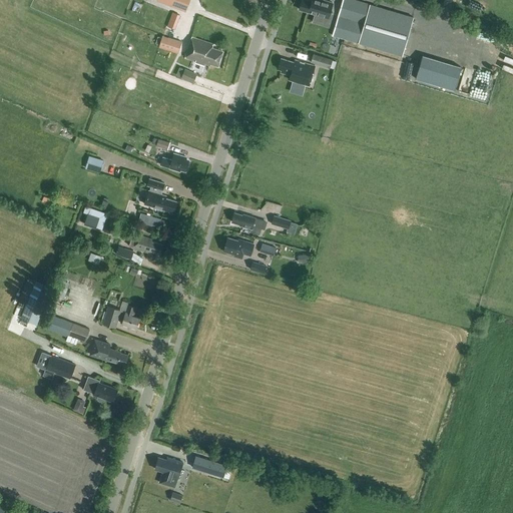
[(189,0),(156,0),(185,11),(189,0)]
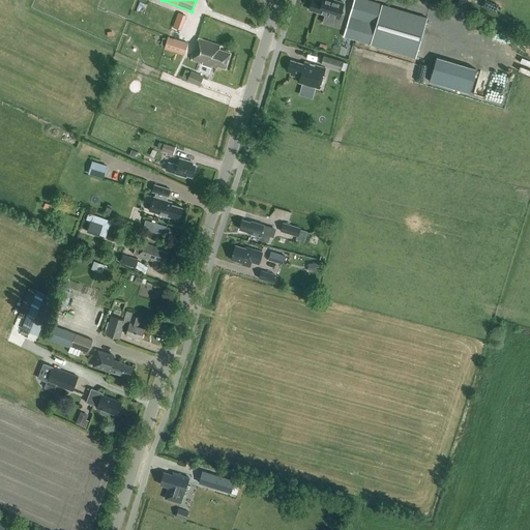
[(311,0),(308,9),(326,15),(326,13),(332,16),(332,17),(339,19),(344,2),(336,0),(336,2),(330,0),(311,0)]
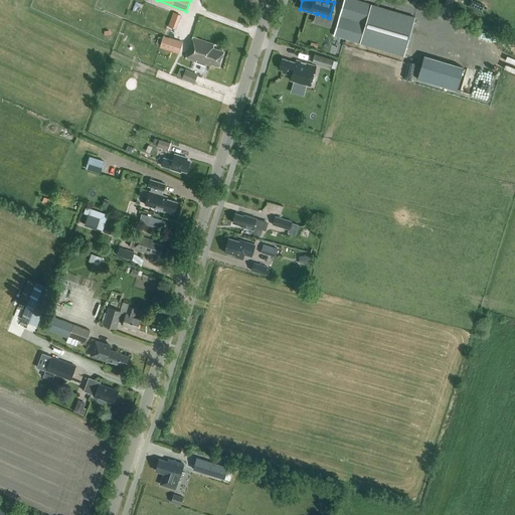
[(403,56),(414,17),(356,0),(344,0),(334,35),(403,56)]
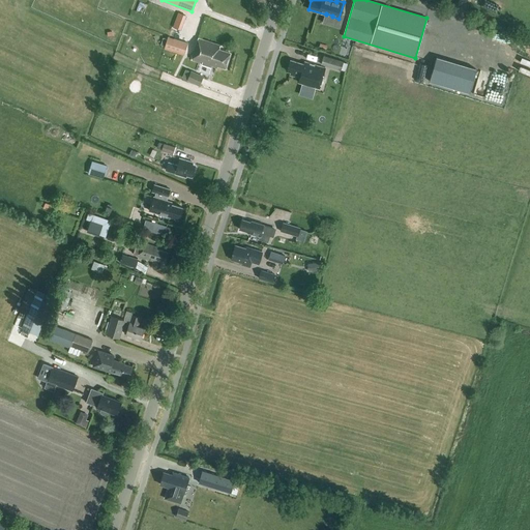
[(181,29),(187,15),(178,11),(173,26),(181,29)]
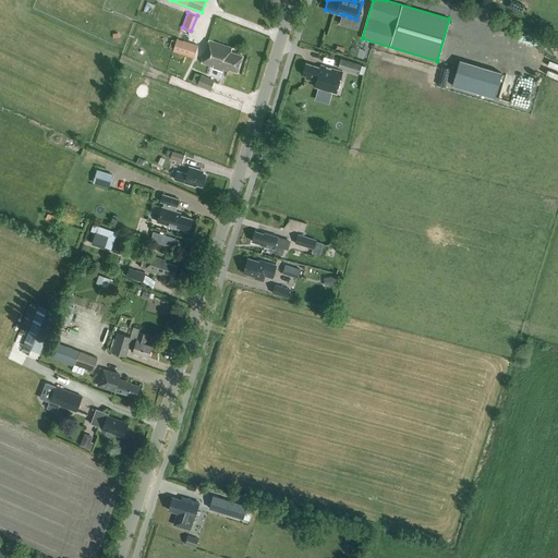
[(194,57),(197,45),(178,38),(173,50),(194,57)]
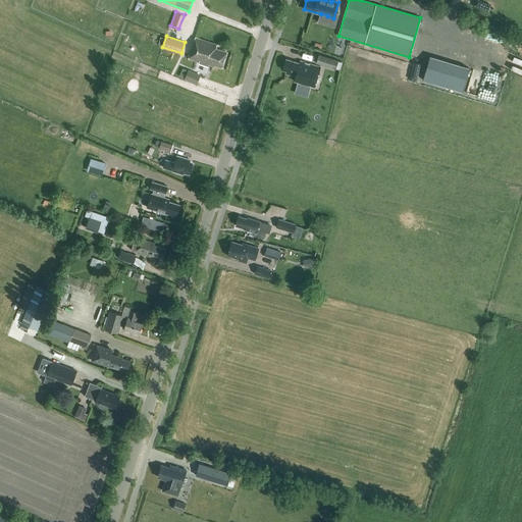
[(221,67),(226,52),(218,50),(218,49),(215,49),(217,45),(195,38),(188,58),(208,65),(209,63),(221,67)]
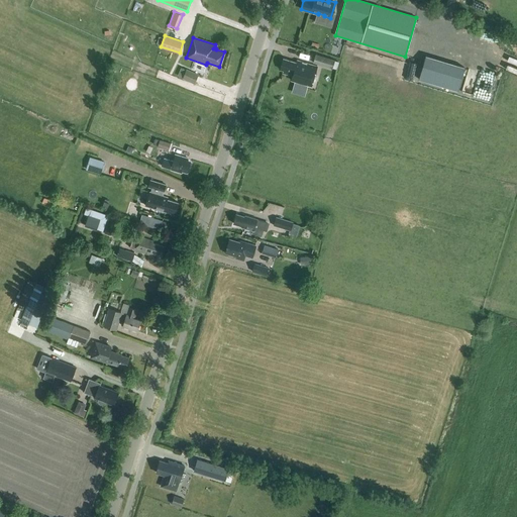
[(332,68),(334,61),(315,55),(313,62),(332,68)]
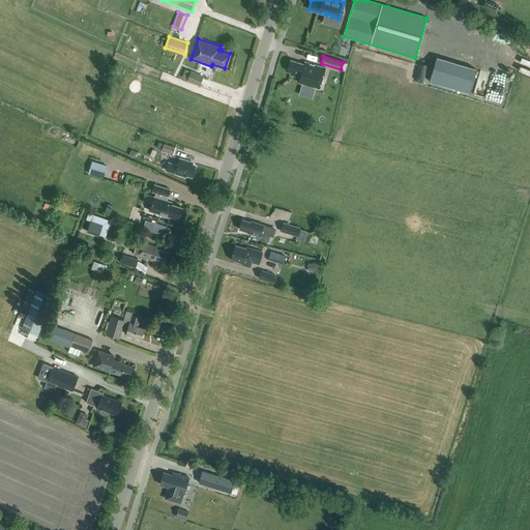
[(475,69),(436,57),(429,81),(469,93),(475,69)]
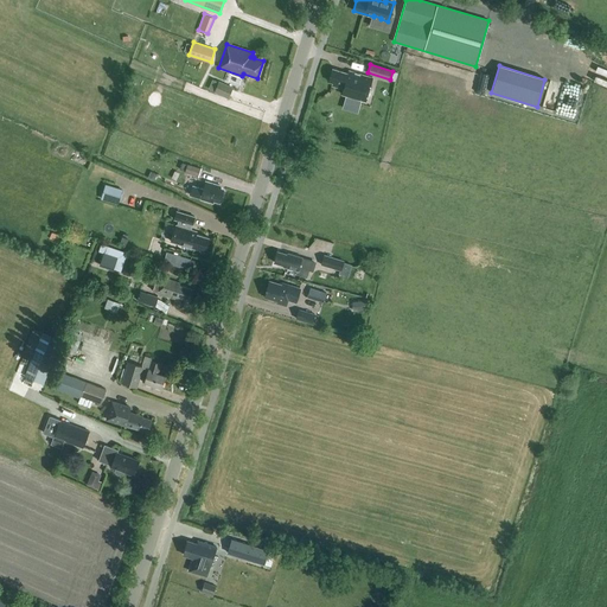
[(333,69),(330,82),(333,83),(332,85),(344,89),(342,94),(365,101),(372,77),(349,70),(349,74),(333,69)]
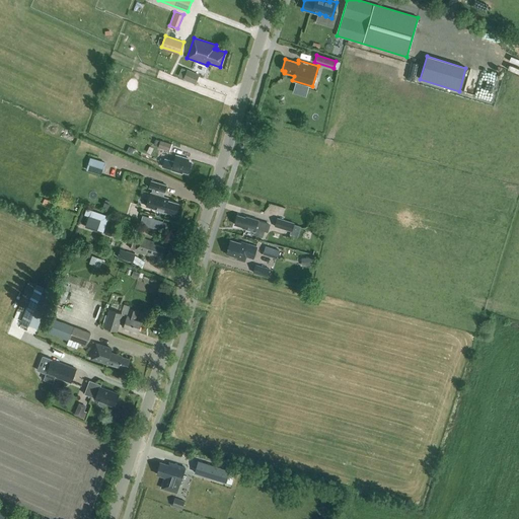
[(196,83),(200,74),(188,69),(183,77),(196,83)]
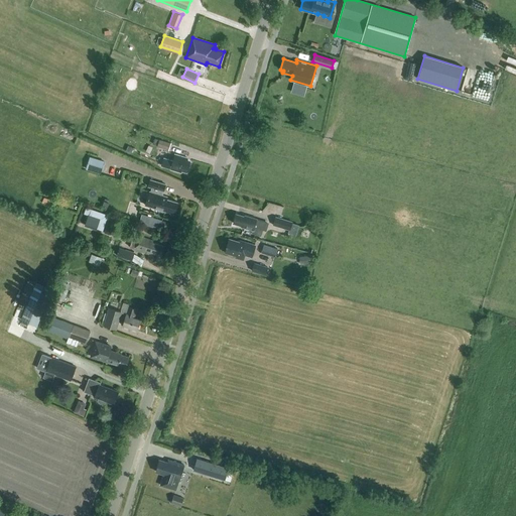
[(159,139),(154,138),(153,143),(157,144),(157,146),(169,150),(171,142),(159,138),(159,139)]
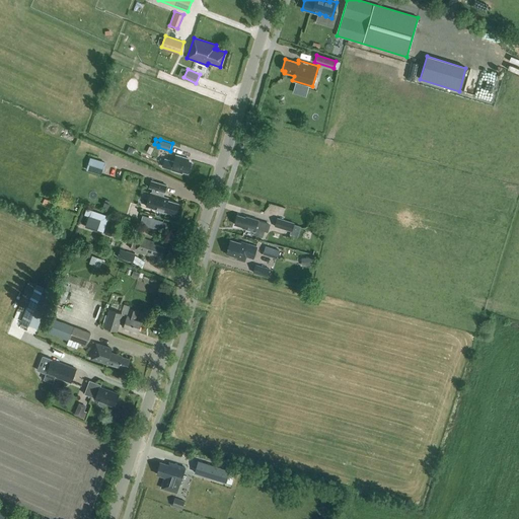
[(191,162),(188,162),(189,159),(176,155),(174,162),(164,159),(162,167),(172,169),(171,170),(182,173),(182,171),(188,172),(191,162)]
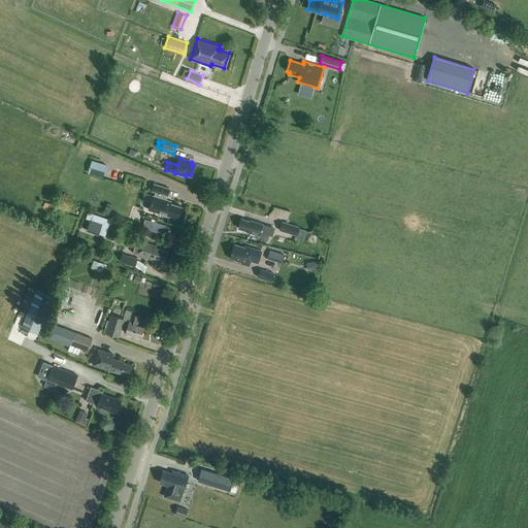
[(106,164),(95,161),(91,173),(103,177),(106,164)]
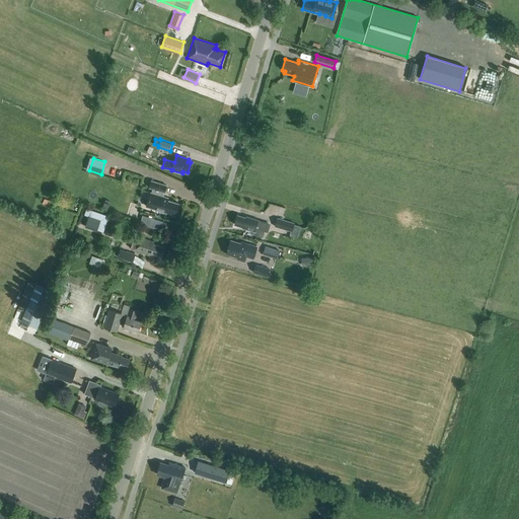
[(164,193),(166,186),(151,180),(149,188),(153,189),(151,193),(150,193),(146,206),(174,215),(178,203),(167,200),(168,198),(162,196),(163,193),(164,193)]
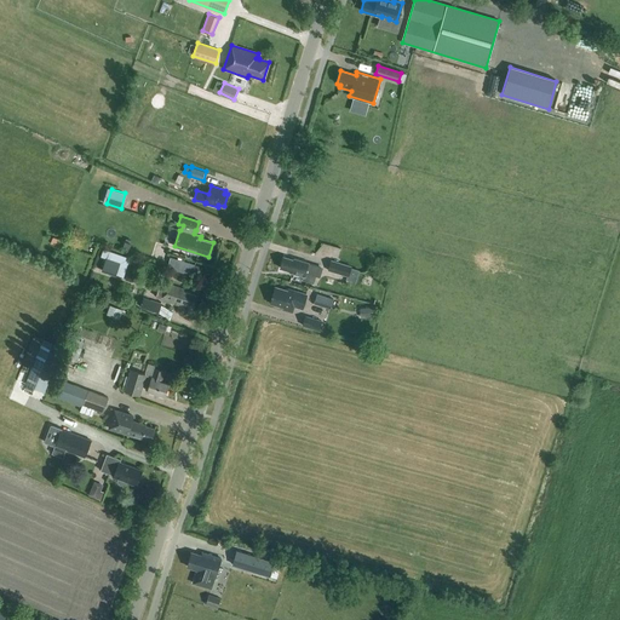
[(101,257),(105,258),(102,271),(115,276),(116,275),(124,277),(130,258),(103,248),(101,257)]
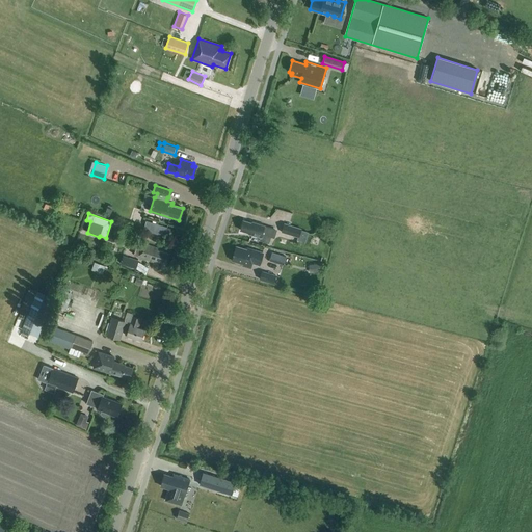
[(251,222),(243,220),(240,230),(248,233),(248,234),(253,235),(254,236),(256,237),(257,236),(260,237),(259,240),(269,243),(271,236),(275,237),(277,230),(264,225),(253,221),(251,222)]
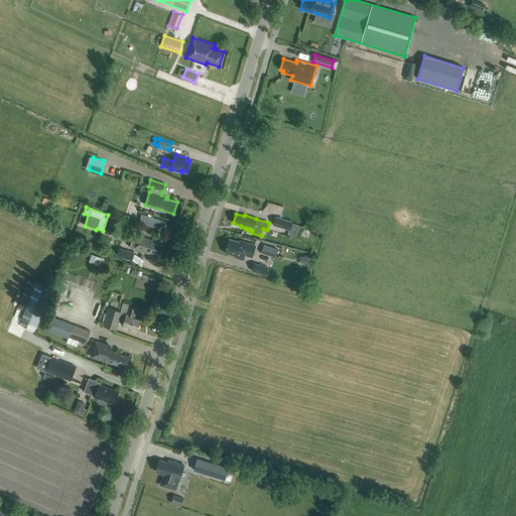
[(296,235),(299,224),(292,222),(292,221),(276,216),(274,225),(289,230),(288,232),(296,235)]
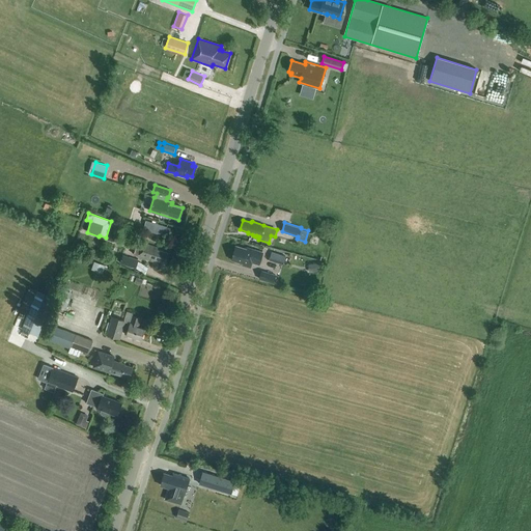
[(165,262),(168,253),(157,250),(158,248),(142,243),(138,256),(154,261),(152,266),(152,268),(154,270),(156,270),(159,270),(160,268),(161,263),(162,263),(163,261),(165,262)]
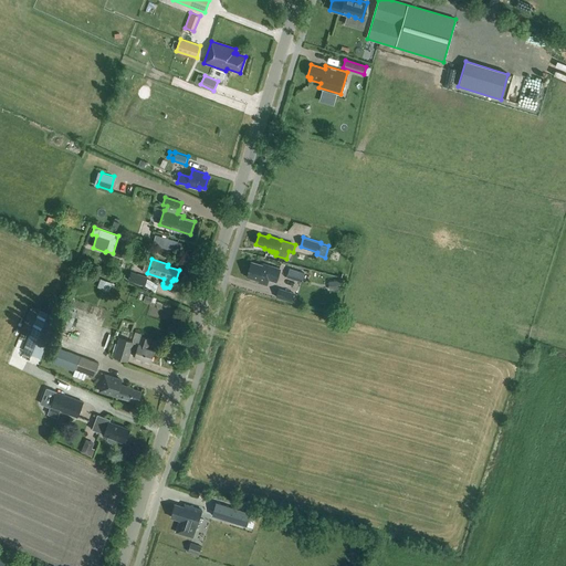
[(263,265),(251,262),(247,276),(259,281),(258,282),(266,285),(269,279),(278,282),(281,269),(263,264),(263,265)]
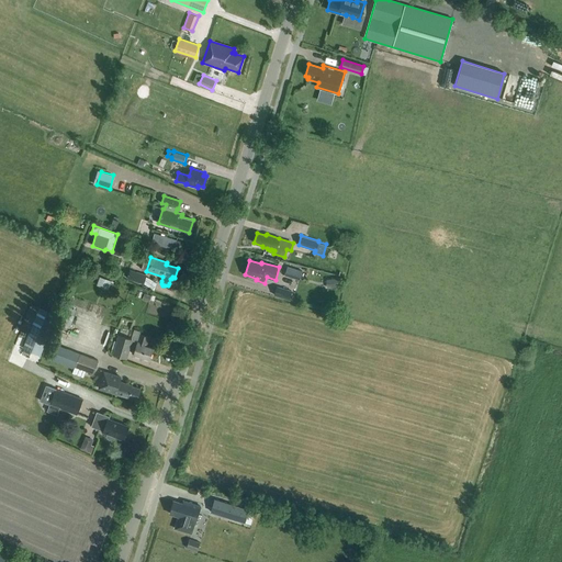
[(287,266),(285,274),(301,278),(302,268),(287,266)]
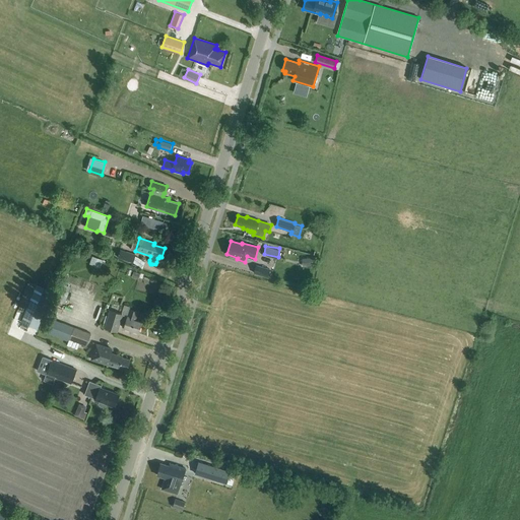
[(132,262),(135,255),(120,250),(118,258),(132,262)]
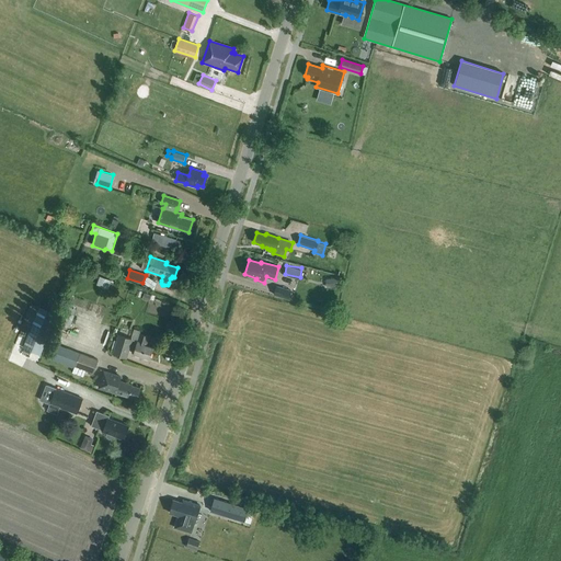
[(96,285),(107,289),(111,281),(100,276),(96,285)]
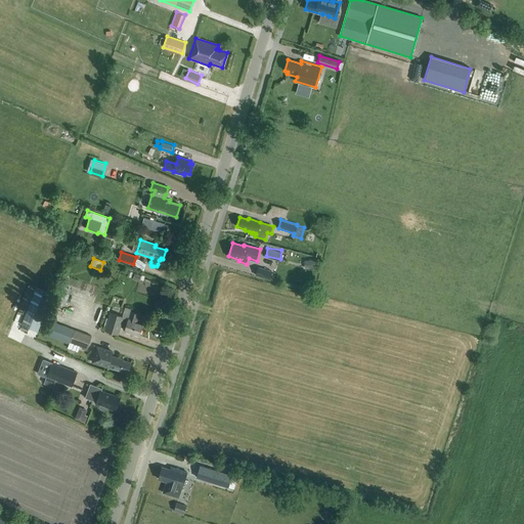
[(315,267),(315,259),(304,260),(305,268),(315,267)]
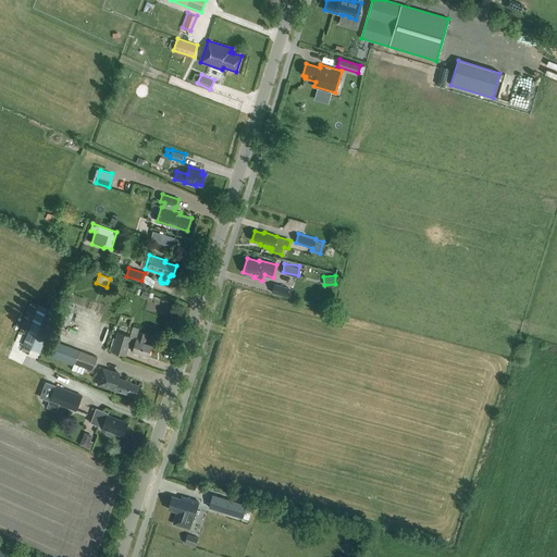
[(289,288),(274,283),(272,293),(286,297),(289,288)]
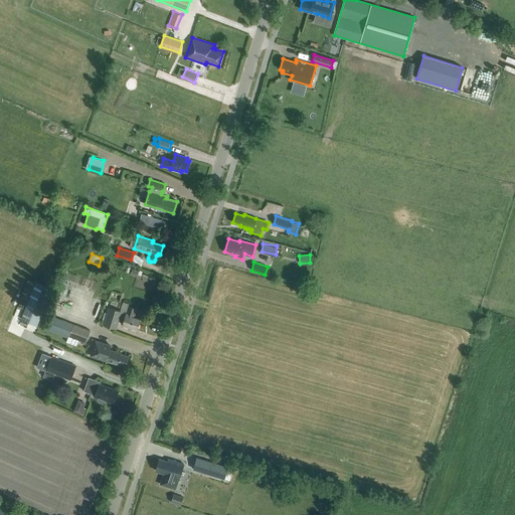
[(66,294),(70,283),(61,280),(57,290),(66,294)]
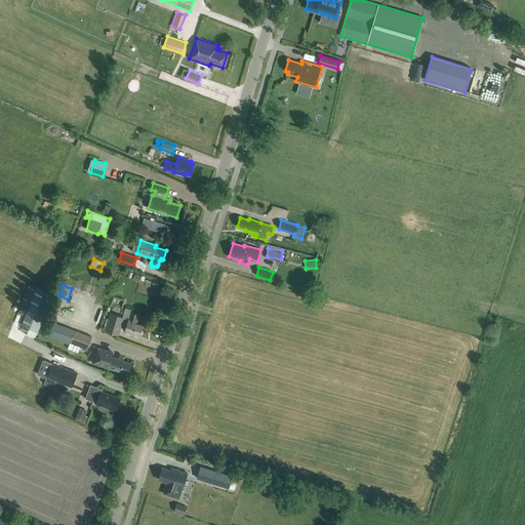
[(36,287),(22,325),(38,332),(53,293),(36,287)]
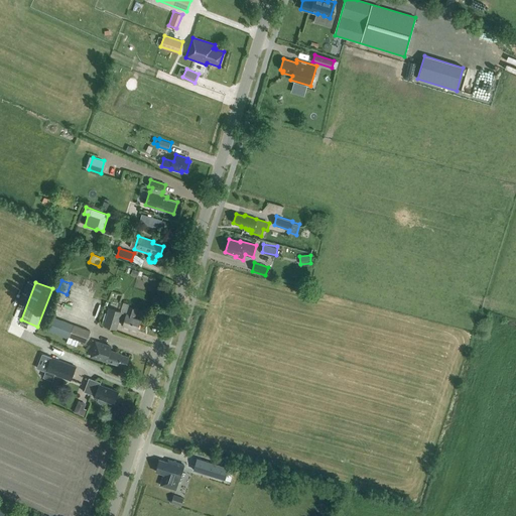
[(134,317),(137,309),(128,306),(126,313),(121,312),(121,311),(109,307),(103,326),(116,330),(118,321),(123,323),(122,326),(137,330),(140,319),(134,317)]
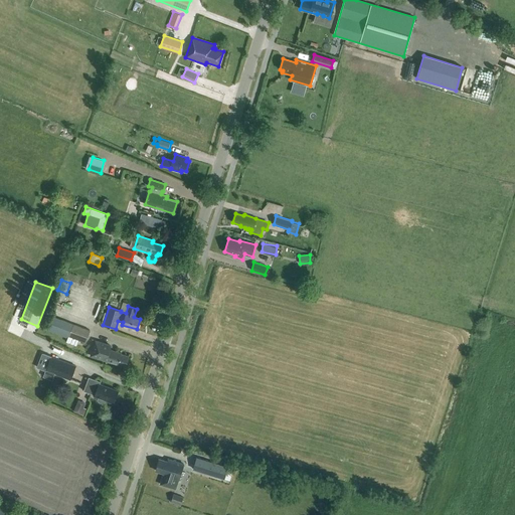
[(83,345),(90,330),(49,316),(44,331),(83,345)]
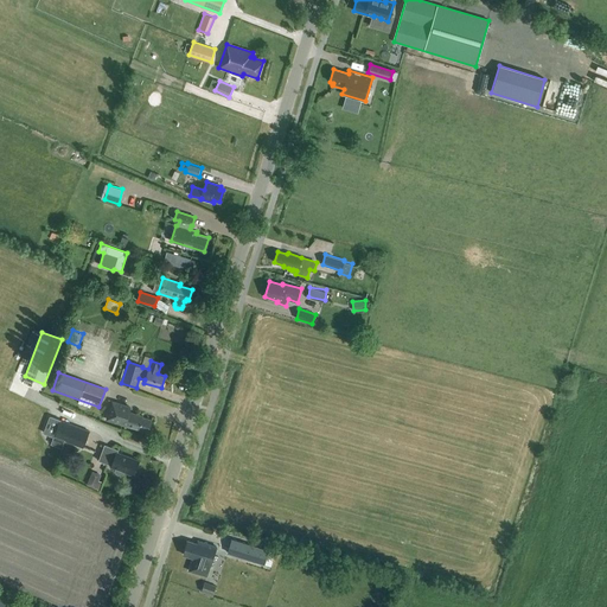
[(148,432),(151,420),(142,417),(144,416),(129,411),(131,408),(113,402),(107,420),(121,425),(139,430),(139,429),(148,432)]
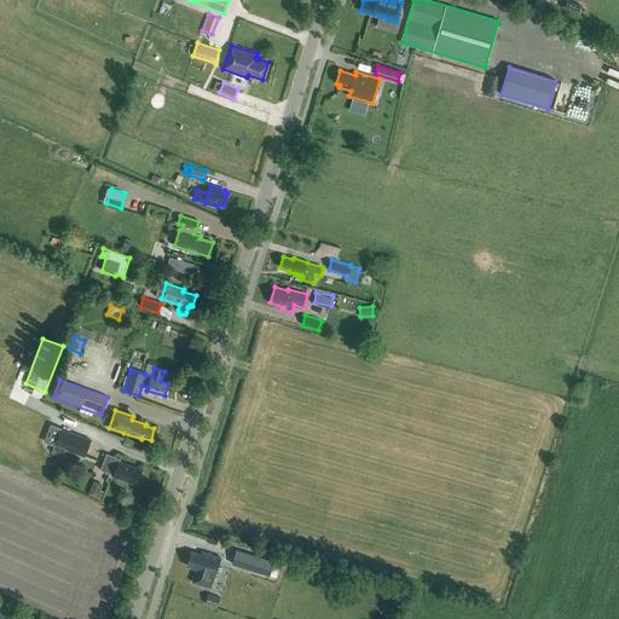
[(61,428),(51,452),(62,456),(64,449),(85,456),(91,440),(61,428)]
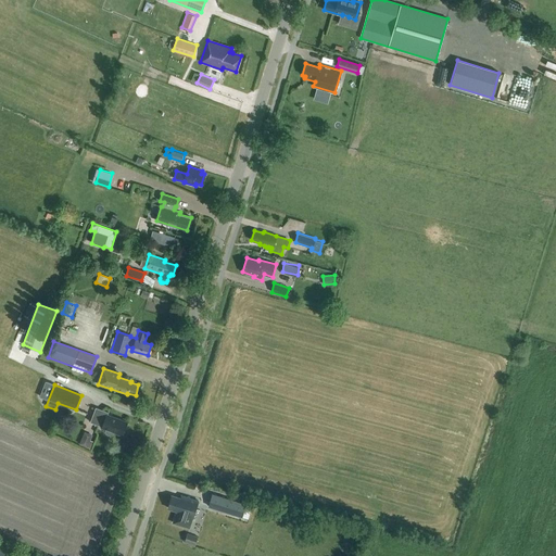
[(114,432),(122,434),(127,422),(108,415),(109,413),(96,407),(90,421),(102,427),(106,429),(105,431),(106,433),(111,436),(113,434),(114,432)]
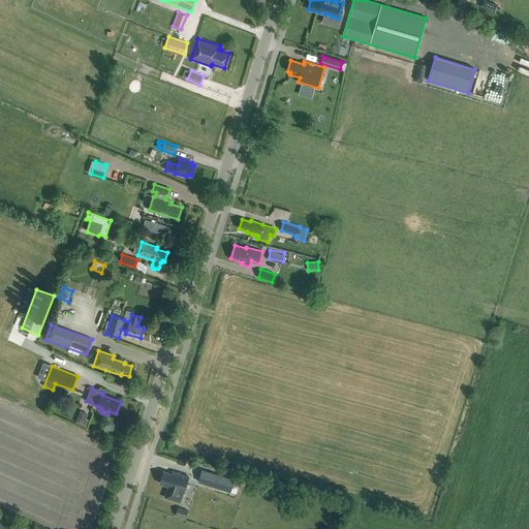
[(86,425),(90,415),(81,411),(76,422),(86,425)]
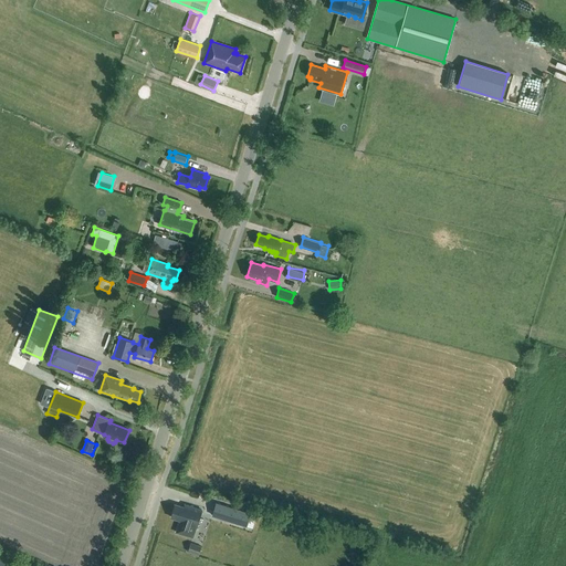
[(216,502),(212,515),(247,526),(251,512),(216,502)]
